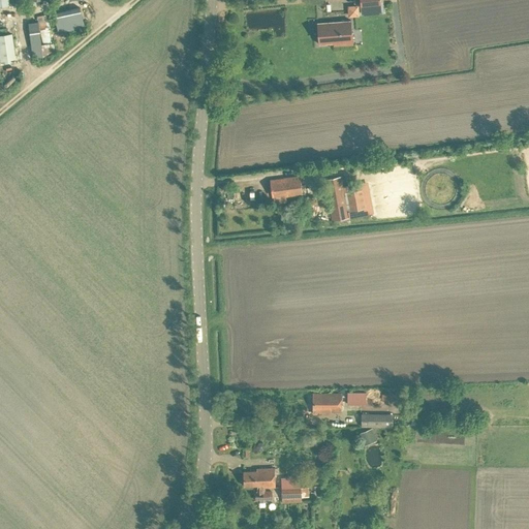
[(82,9),(51,16),(54,27),(56,34),(80,29),(79,22),(84,21),(82,9)]
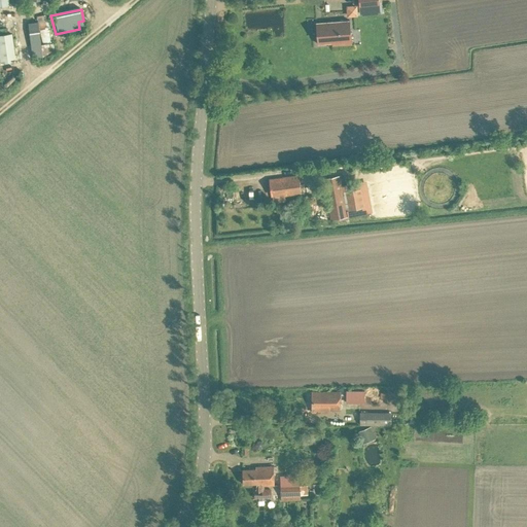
[(46,14),(37,16),(37,21),(40,44),(53,42),(46,14)]
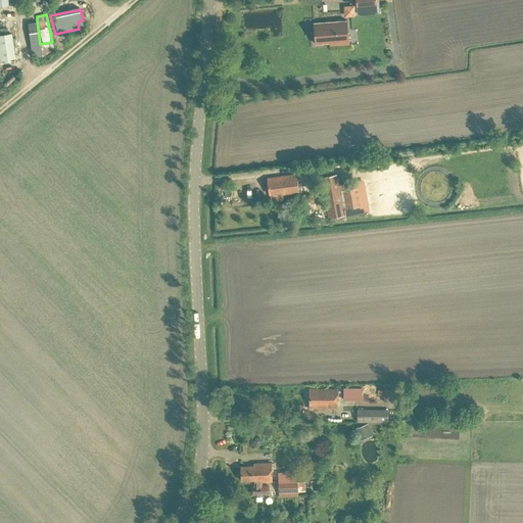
[(347,20),(314,22),(315,43),(330,42),(330,45),(349,44),(347,20)]
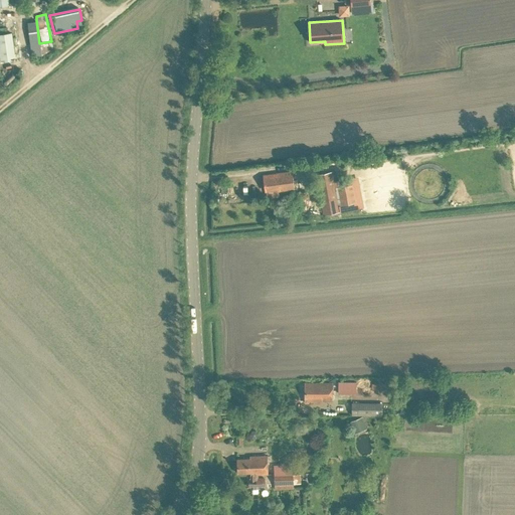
[(0,33),(0,57),(0,59),(15,57),(12,32),(0,33)]
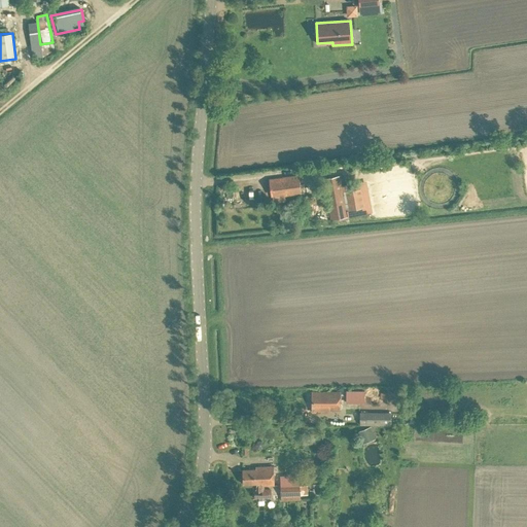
[(299,176),(282,178),(282,179),(271,181),(272,196),(284,194),(284,196),(301,194),(299,176)]
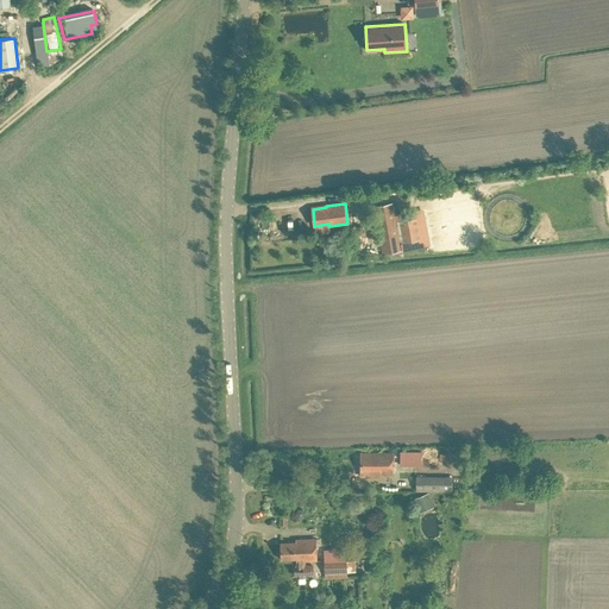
[(374,207),(382,253),(402,250),(394,203),(374,207)]
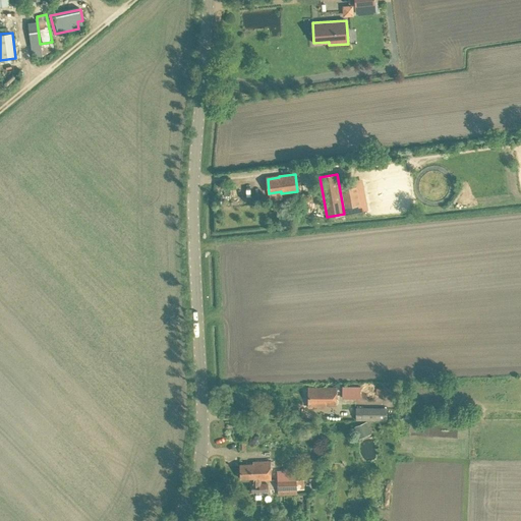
[(357,185),(342,188),(345,208),(360,205),(357,185)]
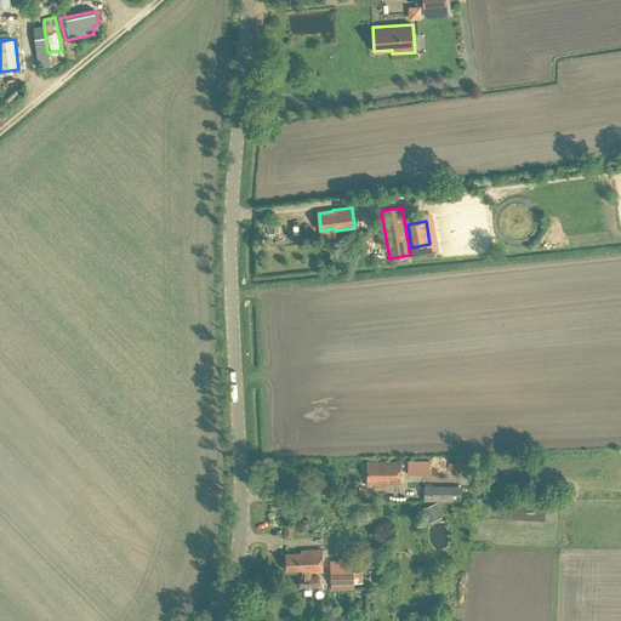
[(408,474),(429,474),(429,460),(408,460),(408,474)]
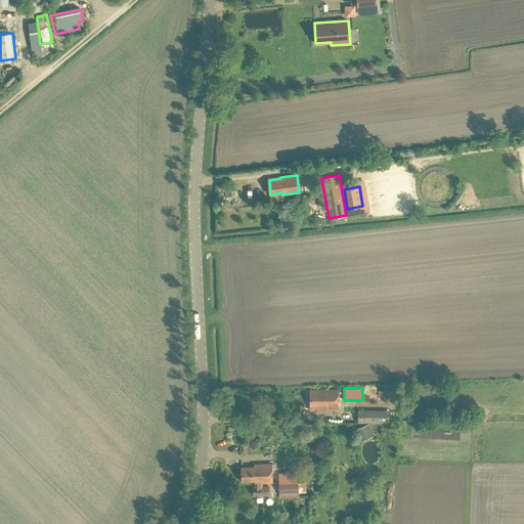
[(311,390),(311,409),(324,409),(324,407),(338,407),(338,390),(311,390)]
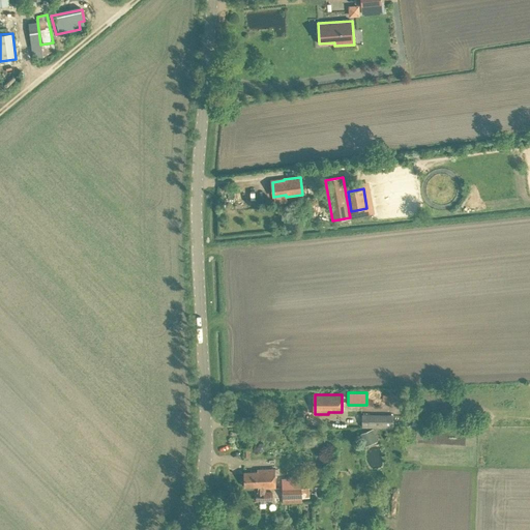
[(393,414),(361,414),(361,428),(393,428),(393,414)]
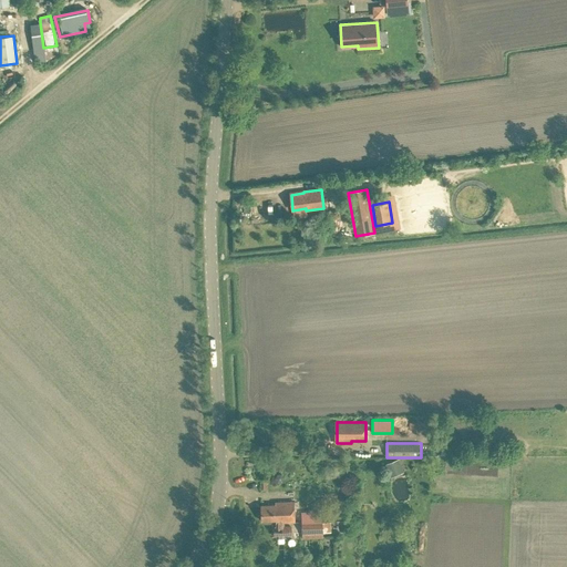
[(402,459),(388,464),(392,477),(408,472),(402,459)]
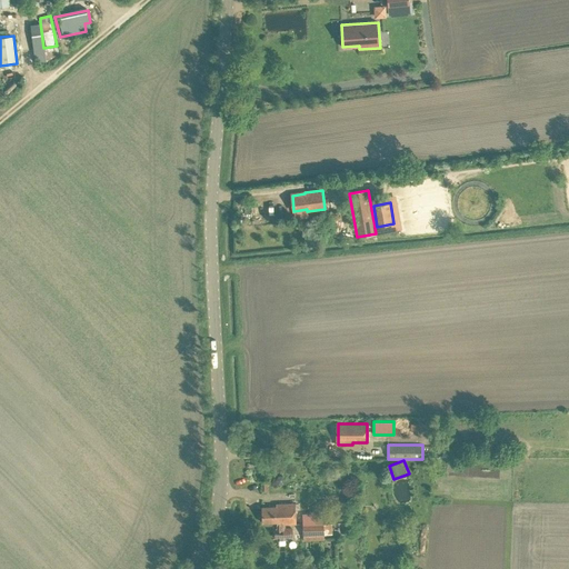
[(278,529),(275,529),(276,537),(292,537),(292,528),(285,528),(285,523),(296,523),(296,503),(276,503),(277,506),(261,507),(262,522),(278,521),(278,529)]
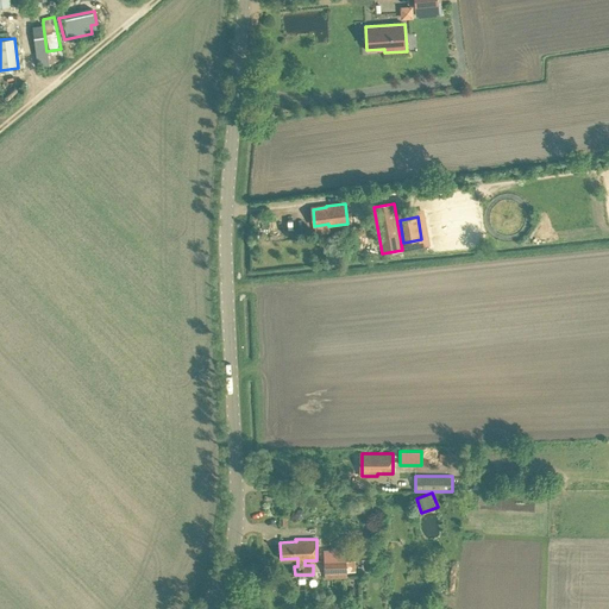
[(346,548),(324,550),(325,579),(347,578),(347,572),(355,572),(355,560),(346,560),(346,548)]
